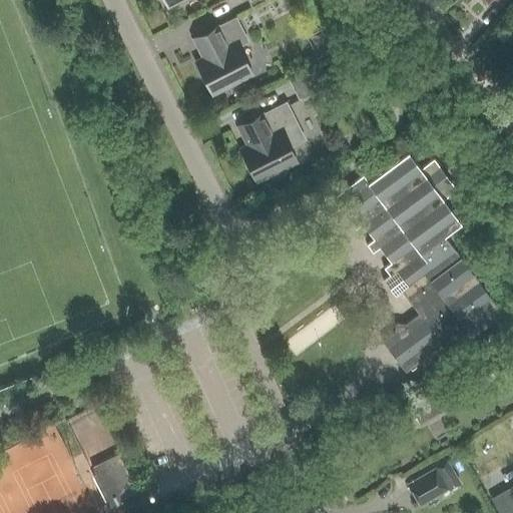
[(162,0),(167,9),(168,8),(167,6),(179,0),(181,0),(182,1),(183,0),(162,0)]
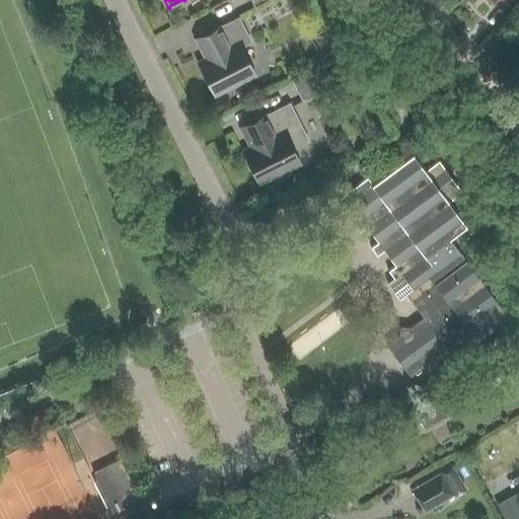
[(238,17),(193,40),(194,41),(196,40),(205,59),(198,62),(197,60),(196,61),(215,97),(216,96),(215,94),(228,87),(229,89),(240,84),(239,82),(252,75),(253,77),(255,77),(238,43),(246,39),(236,19),(238,18),(238,17)]
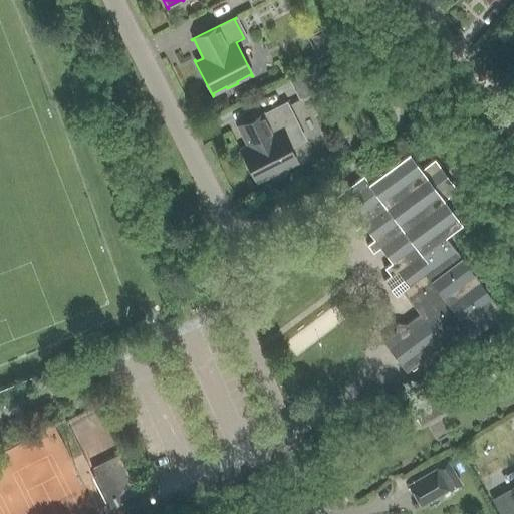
[(312,66),(288,78),(300,101),(324,89),(312,66)]
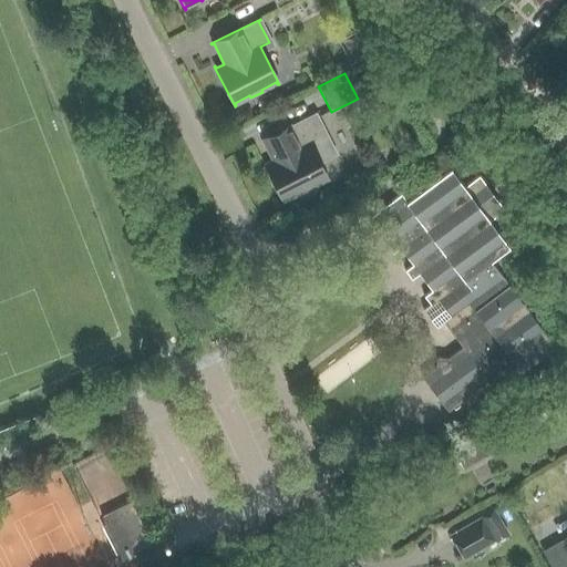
[(316,112),(260,140),(260,142),(263,140),(274,161),(266,165),(265,162),(263,163),(284,203),(285,203),(284,200),(299,193),(300,195),(311,188),(310,186),(326,178),(327,182),(328,181),(318,161),(333,153),(315,114),(317,113),(316,112)]
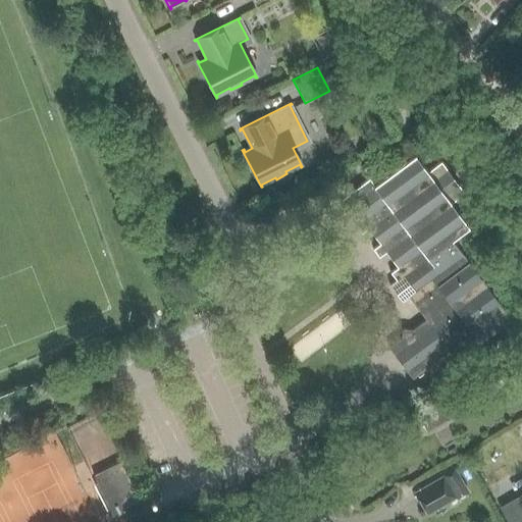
[(378,256),(385,251),(397,267),(389,272),(396,280),(389,284),(401,300),(408,296),(425,319),(411,329),(402,328),(401,337),(387,347),(411,378),(448,351),(452,357),(460,351),(457,345),(472,333),(478,342),(510,319),(451,239),(467,226),(450,203),(464,193),(440,161),(426,171),(414,155),(373,185),(368,178),(344,197),(379,244),(372,249),(378,256)]
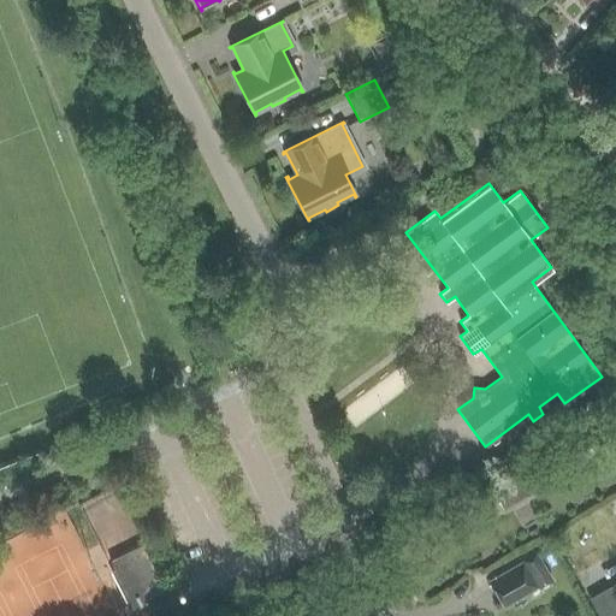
[(615,427),(599,438),(609,454),(615,449),(615,427)]
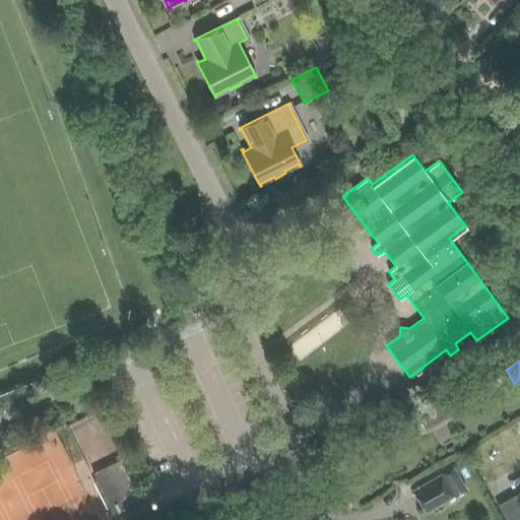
[(447,416),(440,405),(418,417),(425,429),(447,416)]
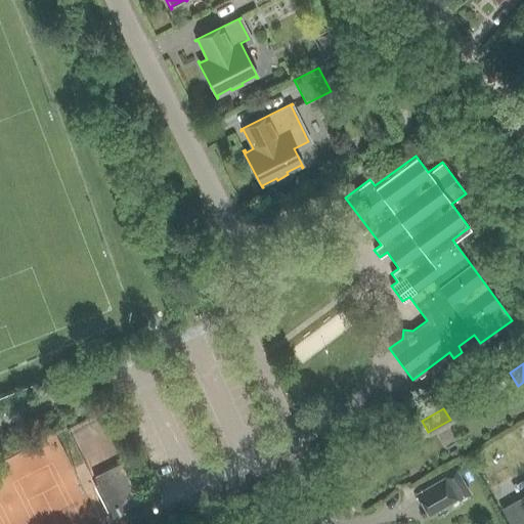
[(142,504),(123,464),(94,477),(113,517),(142,504)]
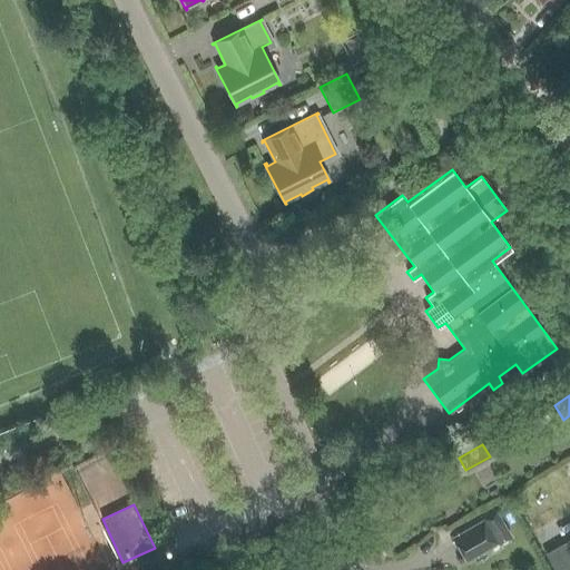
[(482,520),(452,538),(465,561),(508,537),(512,542),(492,508),(480,516),(482,520)]
